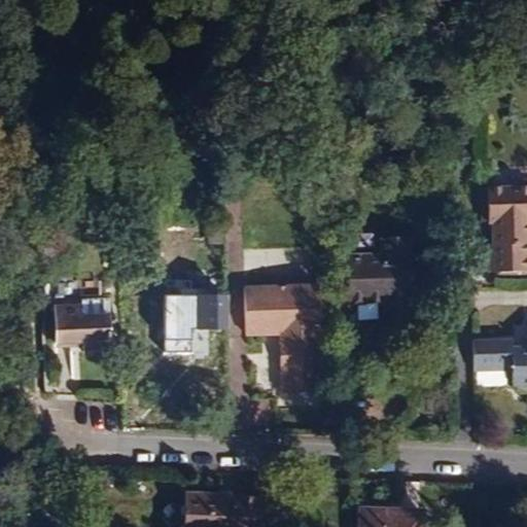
[(526,185),(488,187),(488,222),(492,223),(499,222),(499,231),(492,231),(492,244),(489,244),(489,273),(505,272),(526,271),(526,185)]
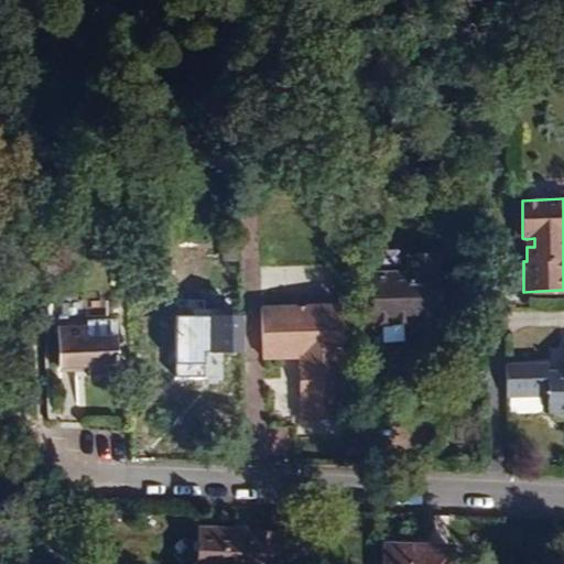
[(216,251),(236,249),(235,234),(214,235),(216,251)]
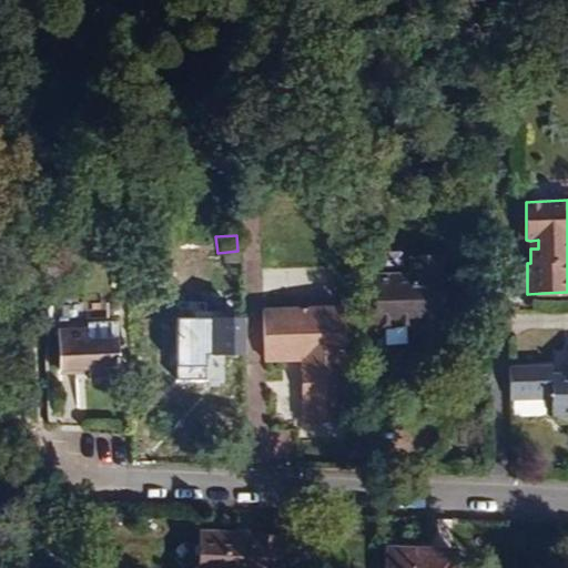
[(246,284),(264,284),(264,246),(245,246),(246,284)]
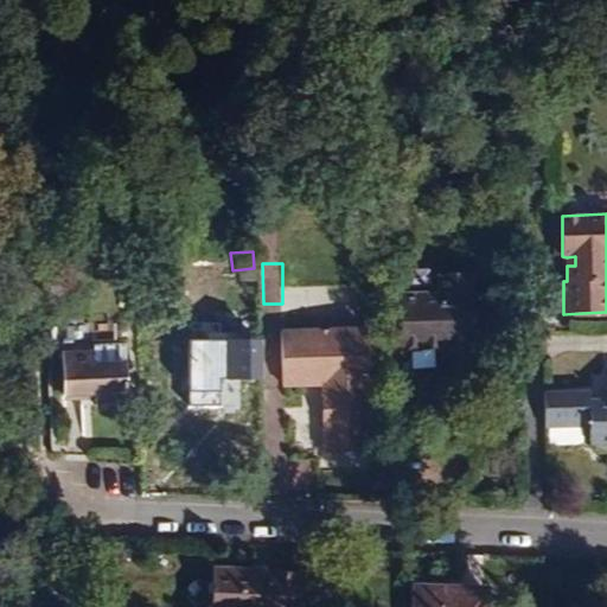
[(474,360),(473,273),(439,274),(439,293),(400,294),(401,351),(427,351),(441,350),(441,362),(474,360)]
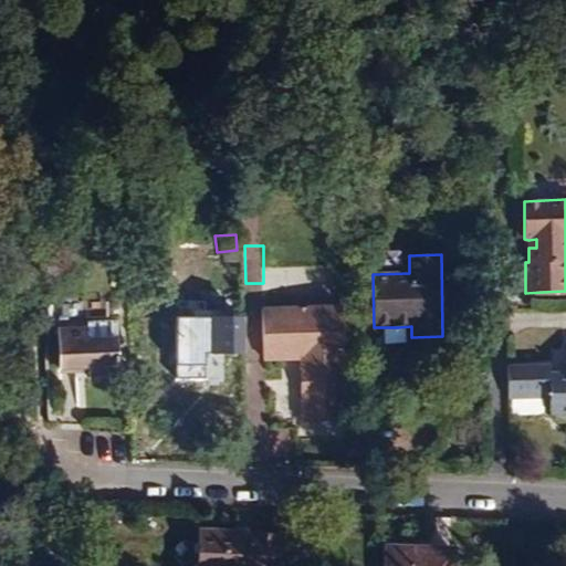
[(323,422),(346,421),(343,307),(263,308),(264,359),(302,358),(302,371),(307,378),(308,388),(303,394),(304,423),(323,422)]
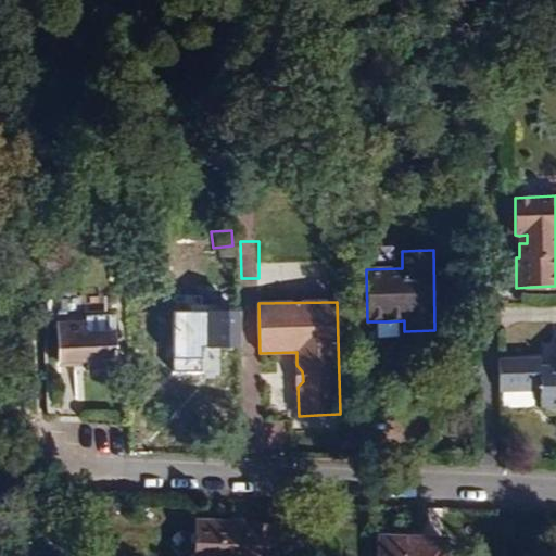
[(239,312),(191,312),(191,348),(217,348),(239,348),(239,312)]
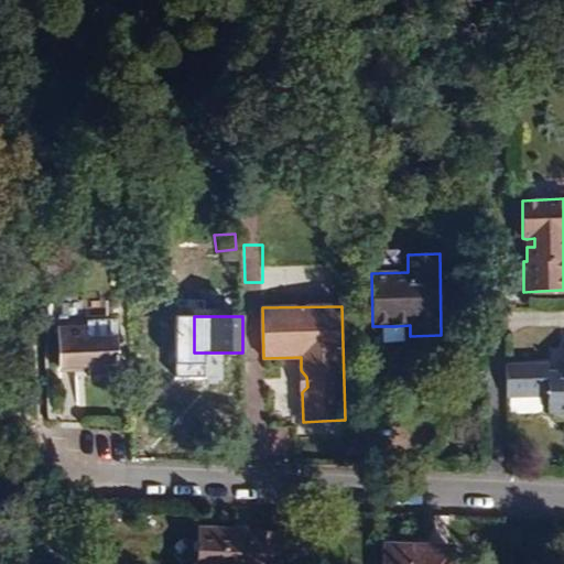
[(87,320),(88,327),(88,339),(117,338),(117,320),(87,320)]
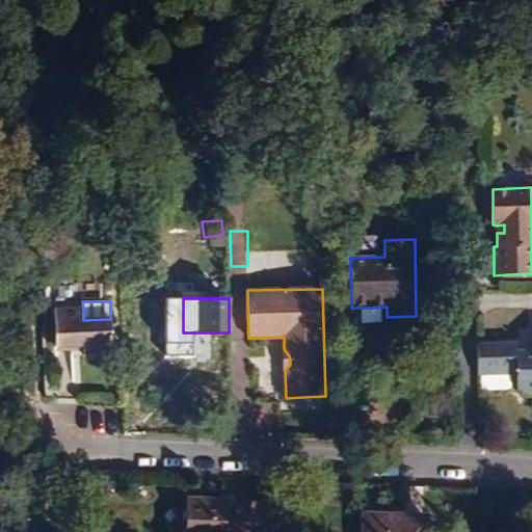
[(83,309),(54,310),(54,346),(83,345),(83,355),(98,355),(111,354),(110,319),(83,320),(83,309)]
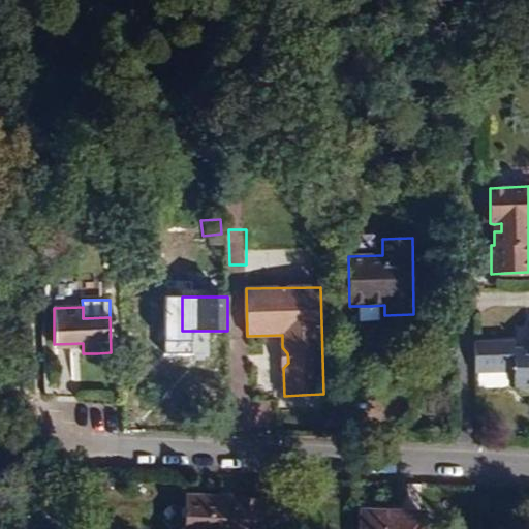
[(528,348),(515,348),(515,341),(474,342),(474,373),(514,372),(514,387),(527,387),(528,387),(528,348)]
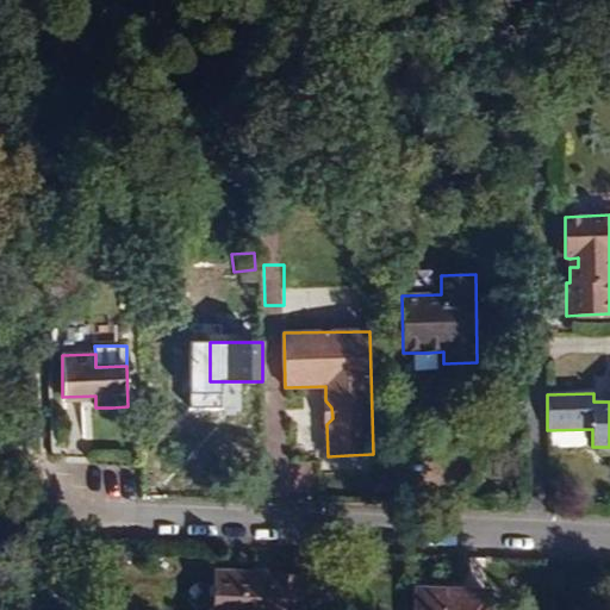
[(211,605),(211,609),(303,609),(304,573),(253,571),(213,570),(212,586),(211,605)]
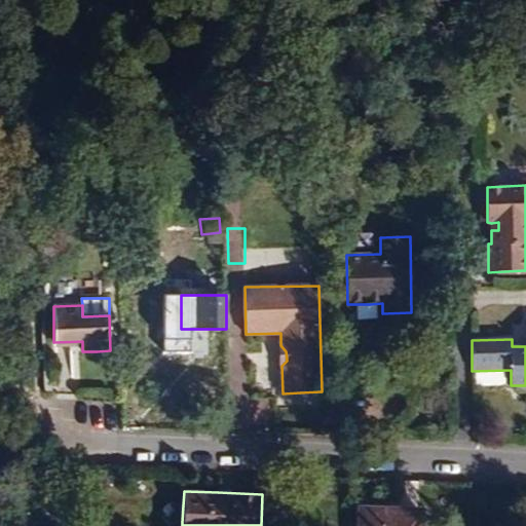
[(166,521),(182,522),(183,505),(167,504),(161,508),(160,518),(166,521)]
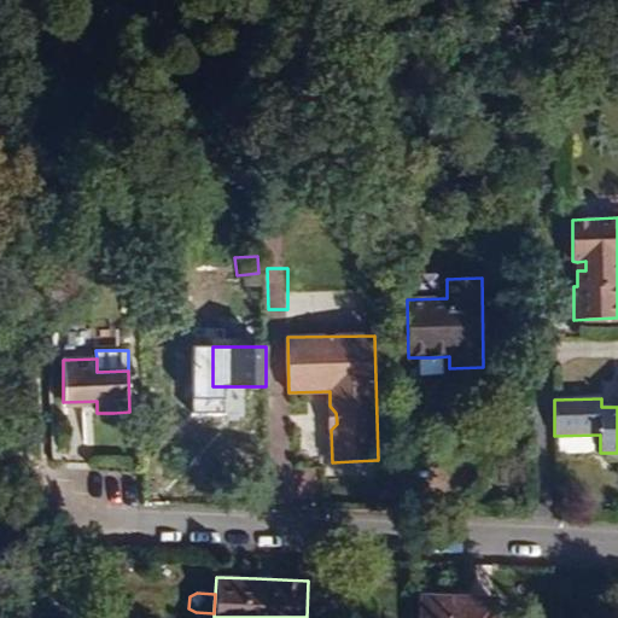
[(421,617),(493,617),(494,600),(423,598),(421,617)]
